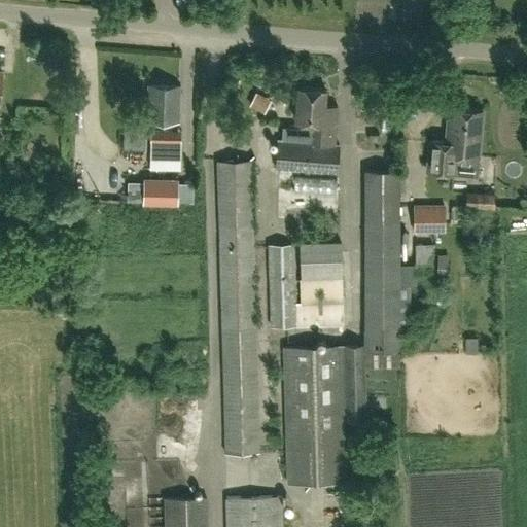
[(178,121),(179,85),(148,85),(147,120),(178,121)]
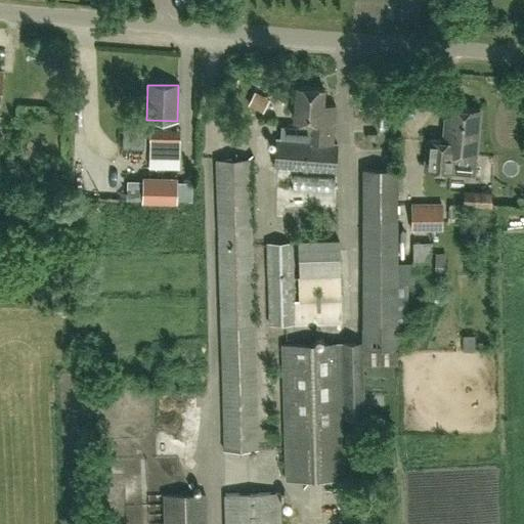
[(335,173),(338,144),(332,143),(336,106),(322,105),(323,88),(297,86),(294,121),(310,122),(310,128),(281,126),(280,139),(276,139),(274,168),(335,173)]
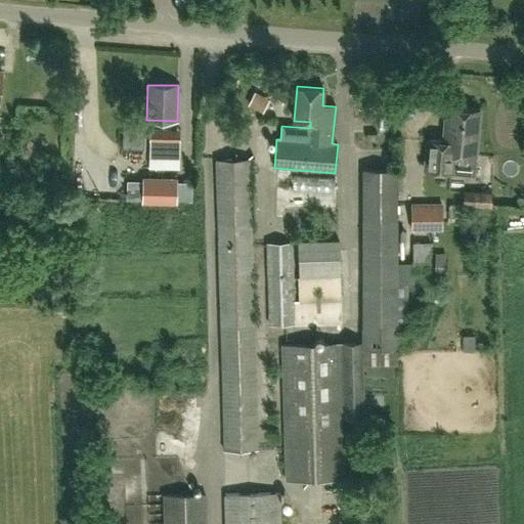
[(475,156),(479,110),(446,106),(443,141),(427,139),(425,170),(452,173),(454,154),(475,156)]
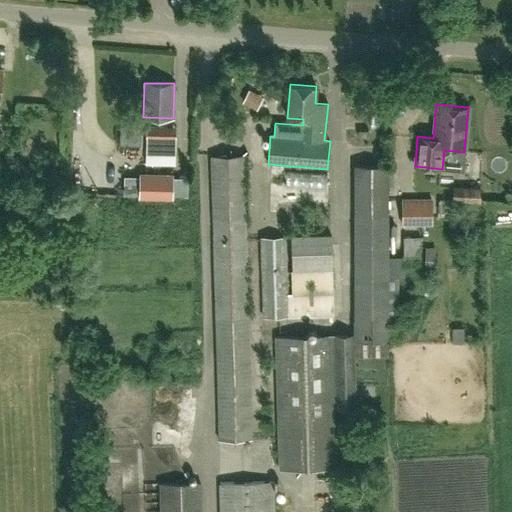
[(175,128),(167,128),(145,127),(145,139),(146,139),(146,154),(175,155),(175,140),(175,128)]
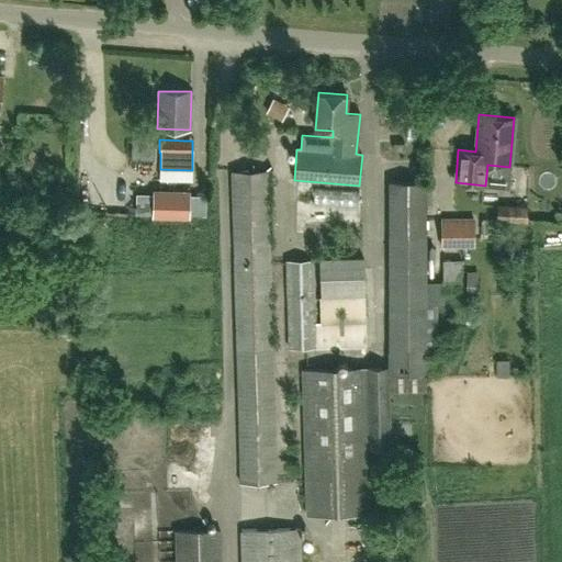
[(240,484),(277,483),(268,170),(232,171),(240,484)]
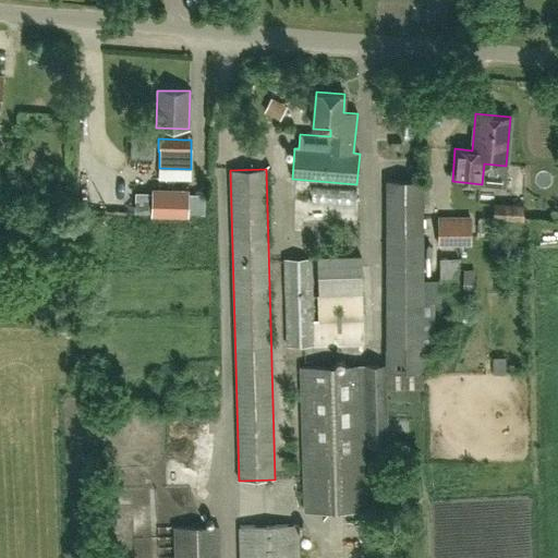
[(423,388),(423,181),(387,181),(387,365),(301,367),(304,512),(366,511),(364,445),(388,445),(386,388),(423,388)]
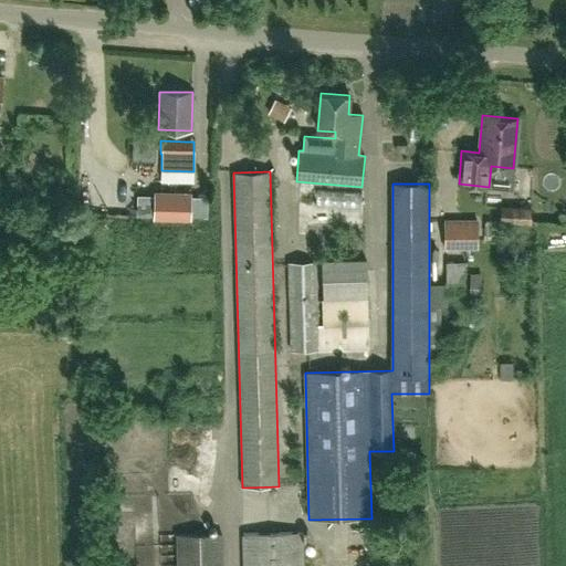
[(326,229),(368,230),(369,192),(327,191),(326,229)]
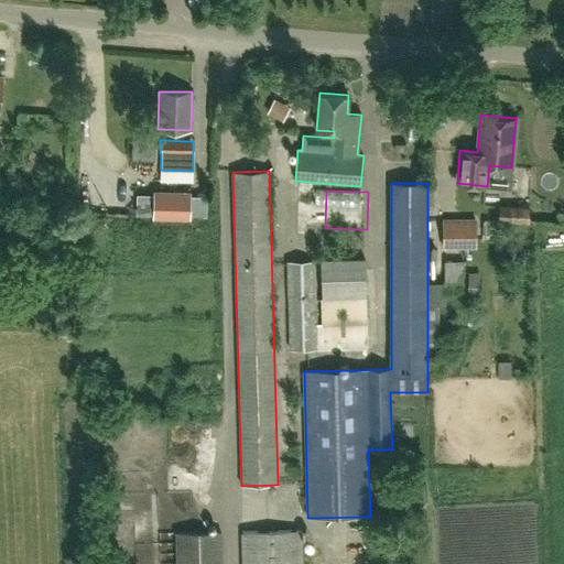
[(160,215),(207,216),(207,193),(188,193),(188,195),(161,194),(160,215)]
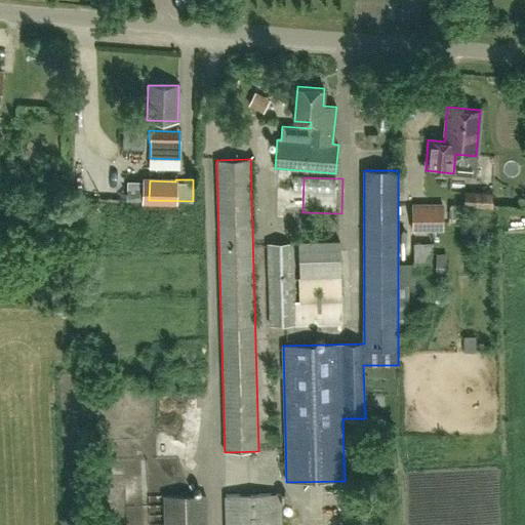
[(443,205),(413,205),(413,230),(443,230),(443,205)]
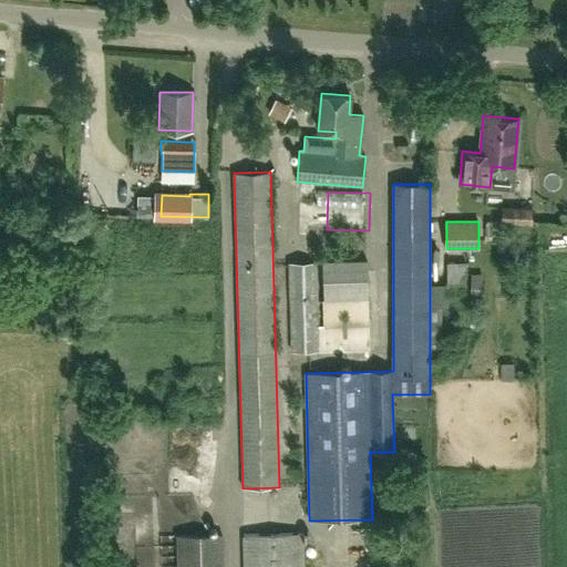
[(290,352),(319,351),(369,351),(368,299),(367,260),(320,261),(323,299),(318,299),(317,264),(287,264),(290,352)]
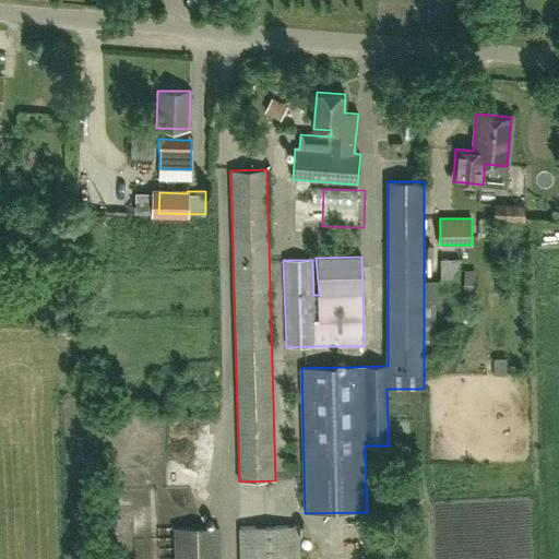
[(441,259),(440,289),(459,289),(459,259),(441,259)]
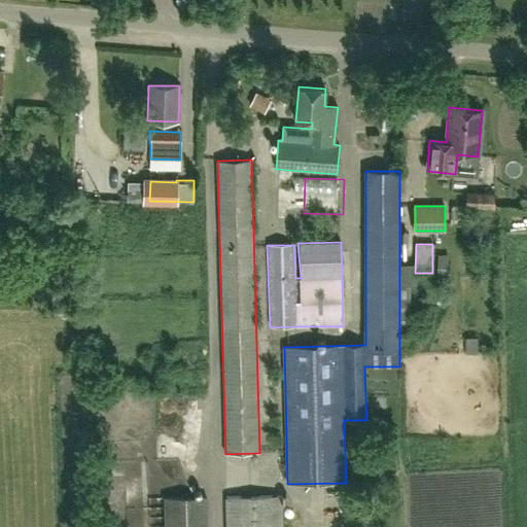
[(140,265),(139,275),(156,276),(156,265),(140,265)]
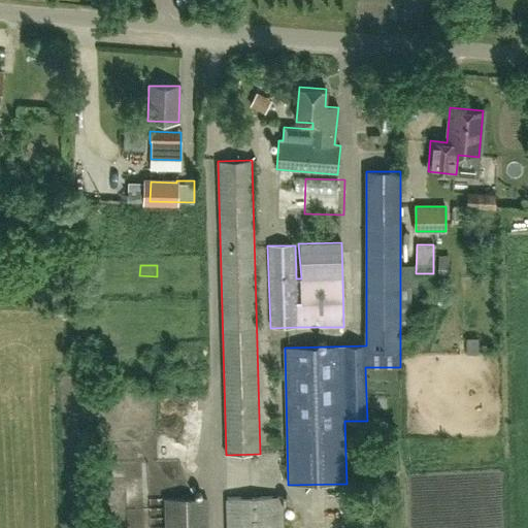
[(197,447),(198,417),(164,417),(164,447),(197,447)]
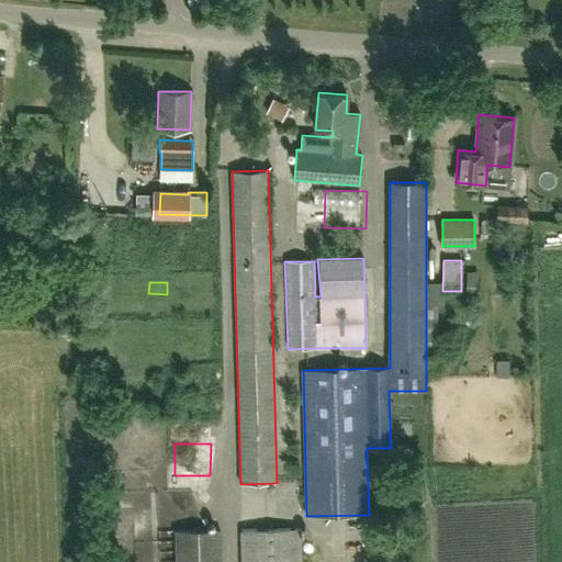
[(175,561),(221,561),(221,529),(173,530),(175,561)]
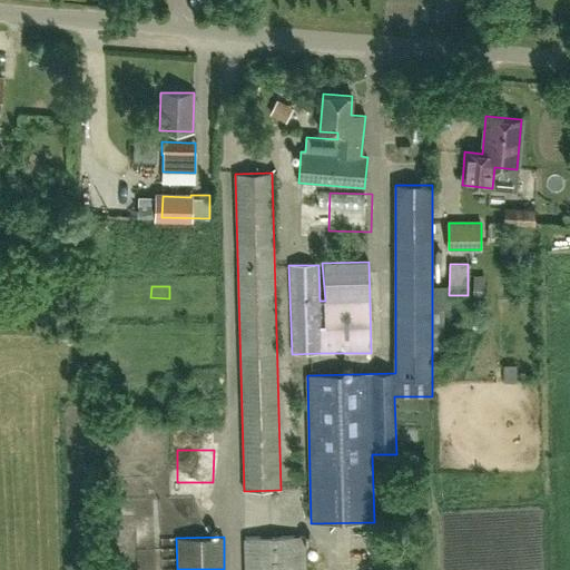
[(243,569),(305,569),(305,537),(243,538),(243,569)]
